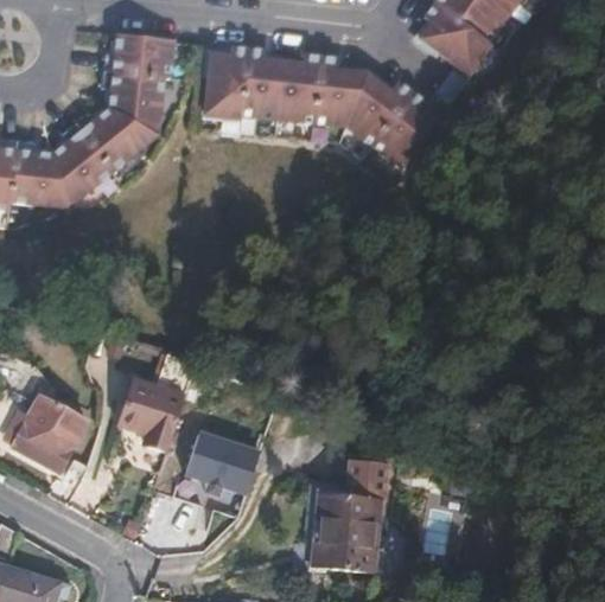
[(434,0),(424,15),(431,21),(420,38),(467,72),(476,61),(479,62),(492,44),(490,42),(518,0),(434,0)]
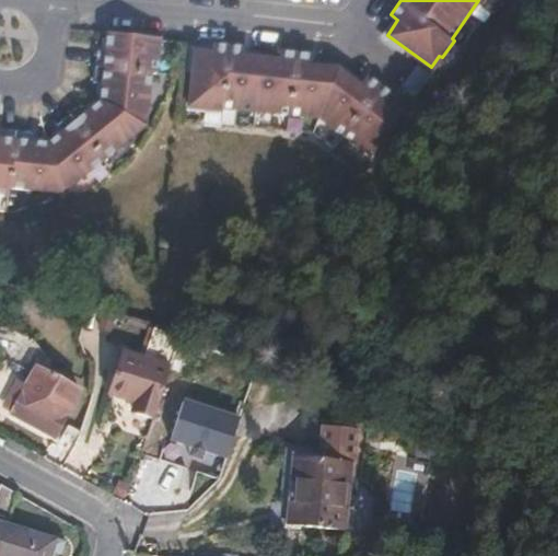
[(105,30),(103,49),(94,49),(91,80),(100,81),(97,99),(85,109),(80,103),(55,124),(61,129),(49,140),(32,138),(33,129),(0,126),(0,192),(9,193),(10,185),(35,187),(86,175),(123,145),(148,94),(150,71),(155,72),(160,36),(105,30)]
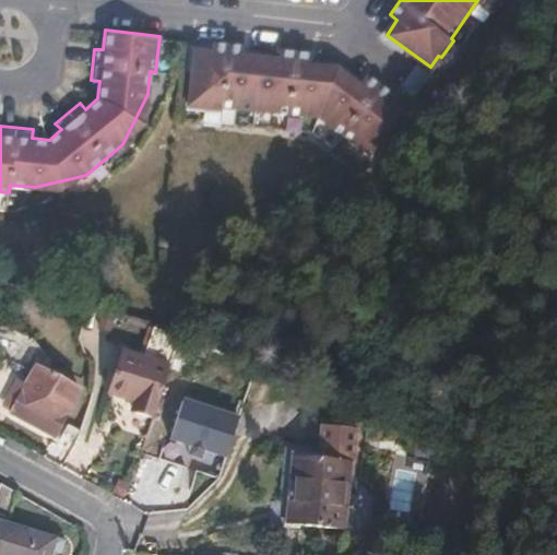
[(279,57),(243,54),(244,45),(211,42),(211,50),(192,48),(187,103),(200,104),(200,108),(222,109),(222,106),(318,117),(374,154),(404,109),(388,98),(393,92),(366,73),(360,82),(338,67),(310,63),(311,52),(279,49),(279,57)]
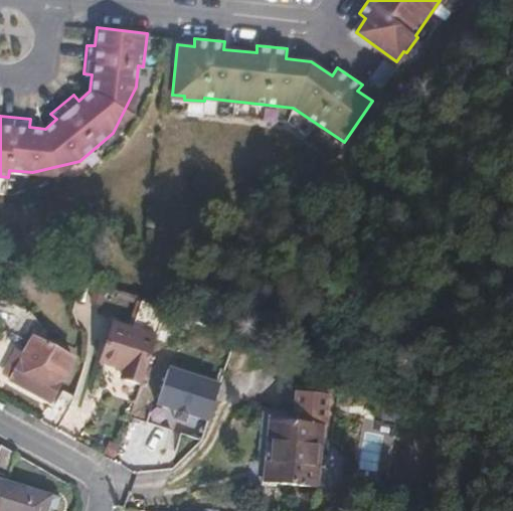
[(382,86),(396,67),(385,59),(372,77),(382,86)]
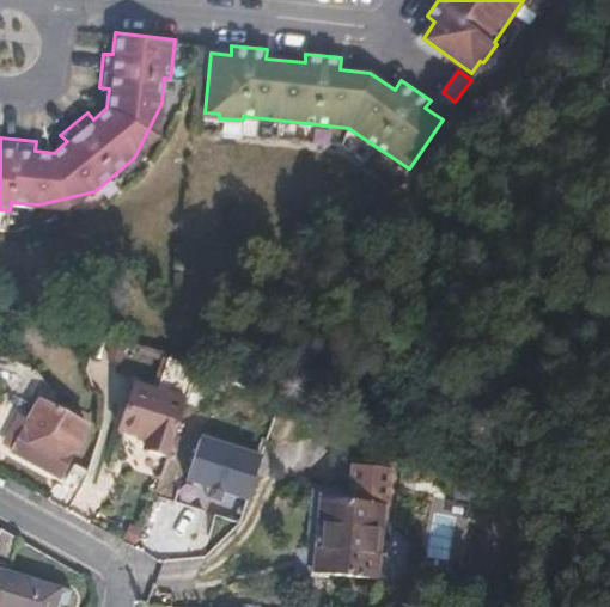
[(147,445),(170,453),(187,396),(133,379),(120,424),(150,434),(147,445)]
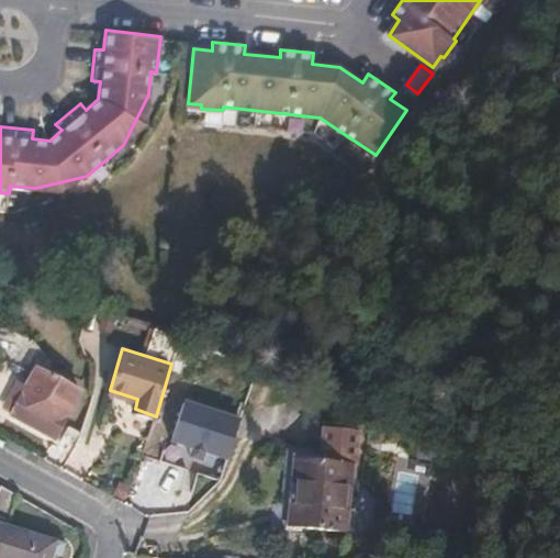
[(0,401),(0,404),(57,435),(82,390),(37,366),(28,382),(14,376),(0,401)]
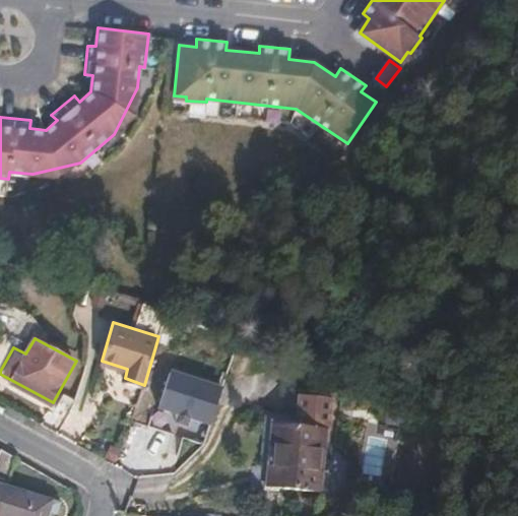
[(225,380),(171,364),(159,403),(213,420),(225,380)]
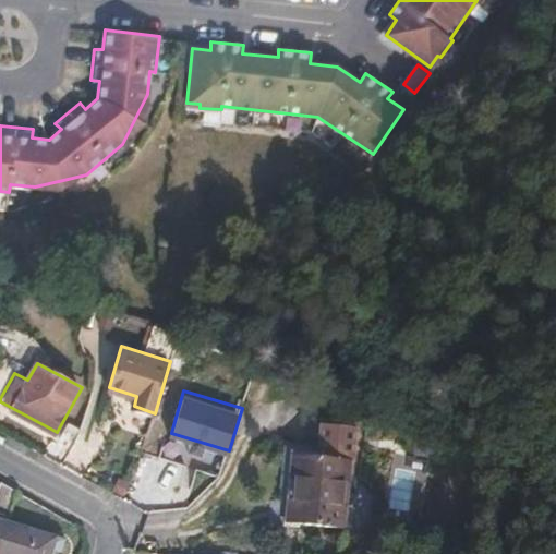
[(358,423),(322,421),(319,445),(286,443),(282,496),(298,497),(297,520),(345,524),(350,456),(357,456),(358,423)]
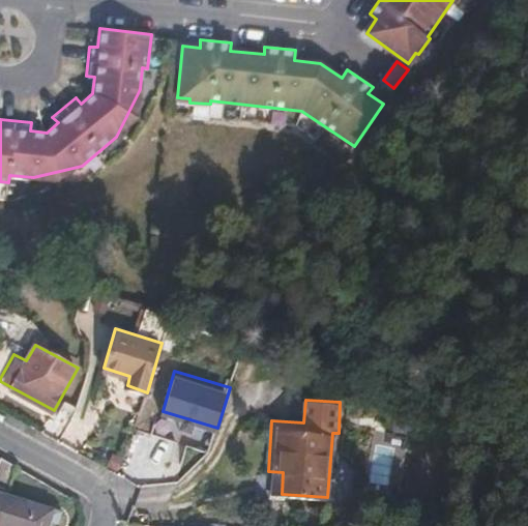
[(0,484),(10,487),(18,464),(1,456),(0,458),(0,484)]
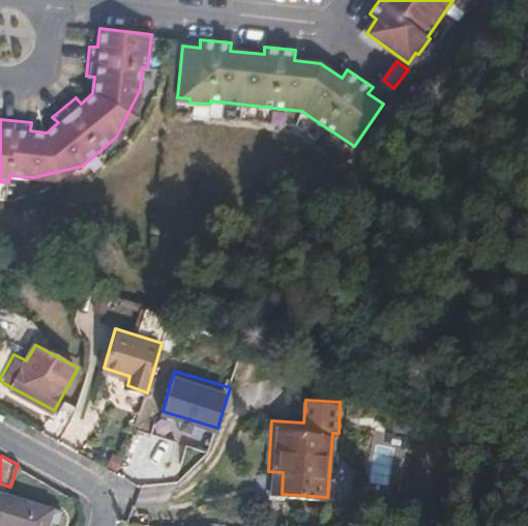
[(48,525),(53,507),(8,493),(0,521),(0,525),(48,525)]
